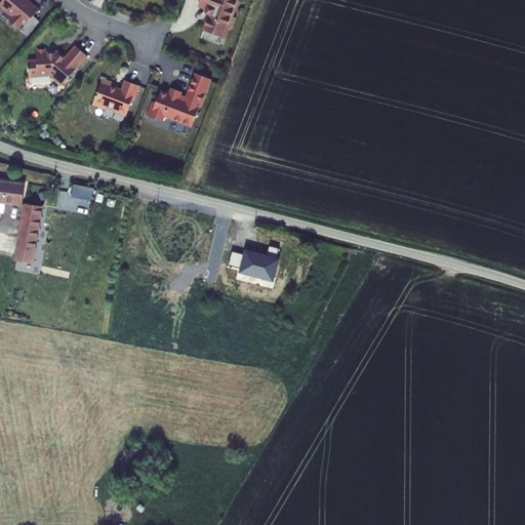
[(33,17),(39,10),(26,0),(3,0),(0,4),(0,5),(7,11),(6,12),(13,18),(9,23),(18,30),(23,25),(26,27),(21,32),(27,37),(39,23),(33,17)]
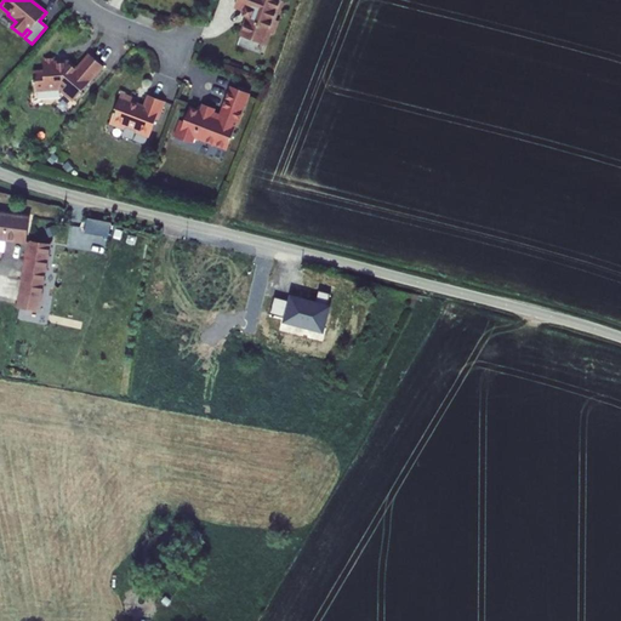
[(238,0),(235,6),(245,10),(244,15),(248,17),(241,35),(266,45),(269,33),(273,34),(278,21),(274,20),(281,0),(238,0)]
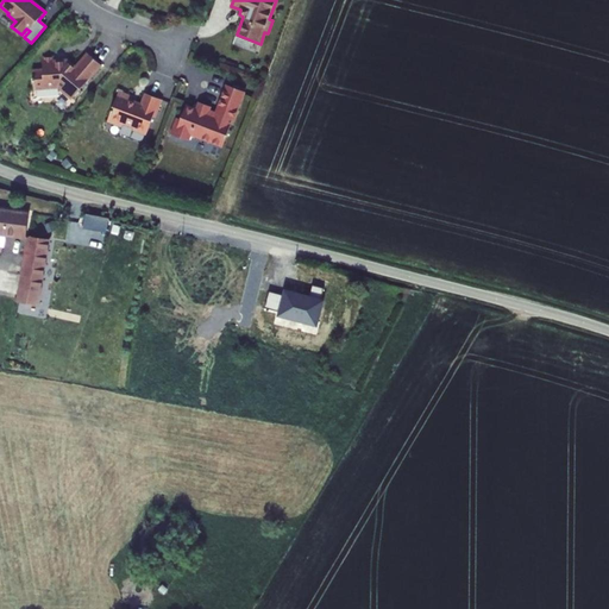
[(56,61),(56,57),(43,58),(45,70),(35,71),(36,89),(61,87),(75,99),(102,64),(89,52),(77,67),(69,60),(56,61)]
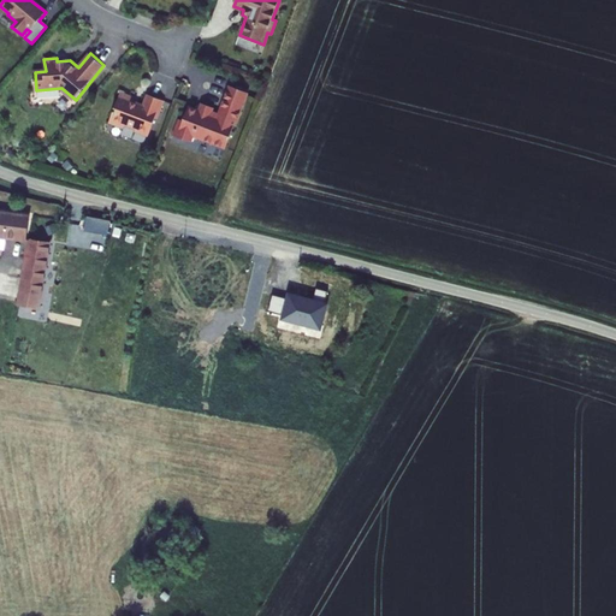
[(200,111),(190,106),(184,120),(181,119),(175,135),(191,142),(194,136),(226,148),(248,93),(230,86),(219,114),(213,112),(214,108),(202,104),(200,111)]
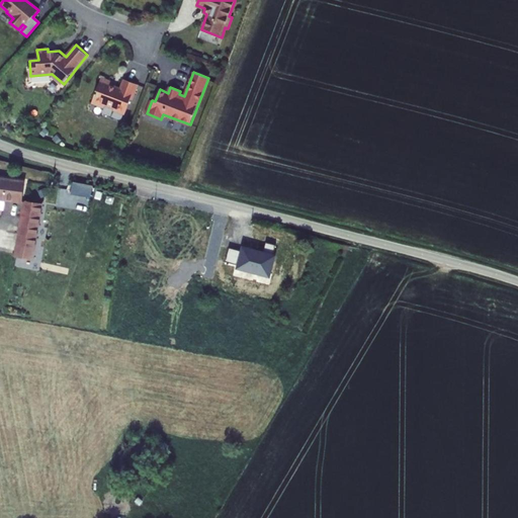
[(112,81),(101,77),(92,102),(104,106),(105,103),(114,106),(113,109),(124,113),(131,98),(132,98),(138,83),(123,78),(120,88),(110,84),(112,81)]
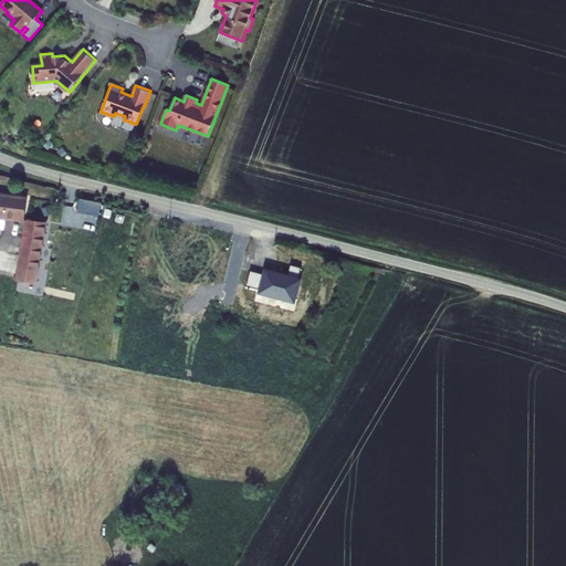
[(0,226),(1,227),(1,218),(24,221),(28,199),(0,195),(0,226)]
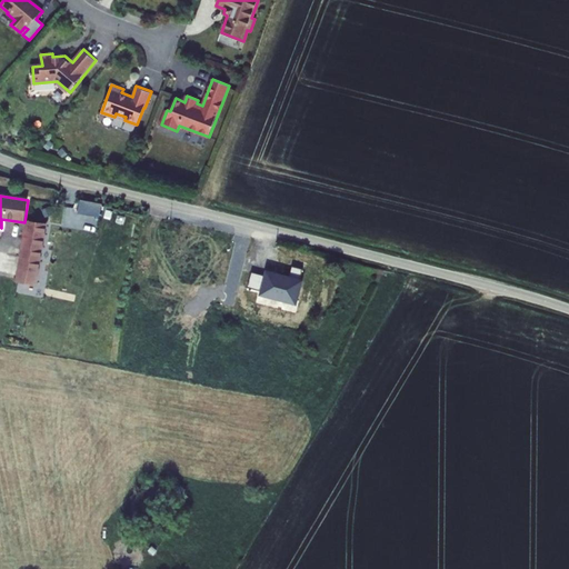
[(83,198),(80,212),(101,216),(105,202),(83,198)]
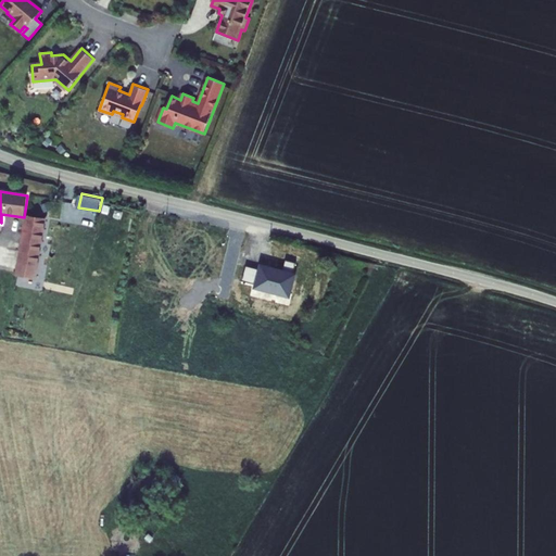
[(46,218),(27,216),(17,274),(37,278),(46,218)]
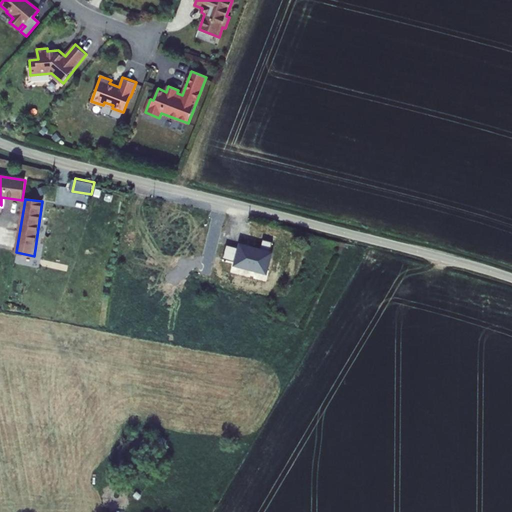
[(273,253),(242,249),(239,269),(270,274),(273,253)]
